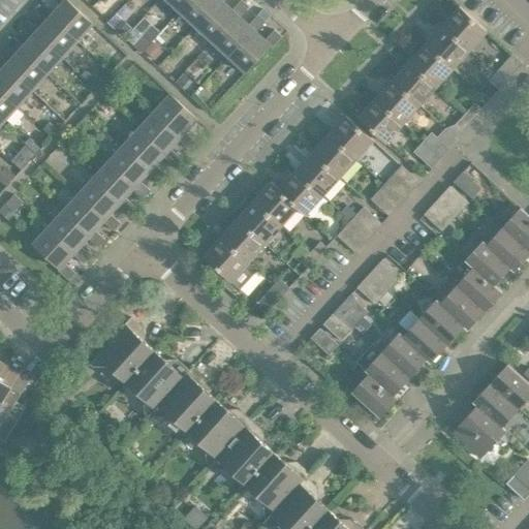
[(78,41),(93,24),(66,0),(56,0),(60,3),(53,12),(50,16),(78,41)]
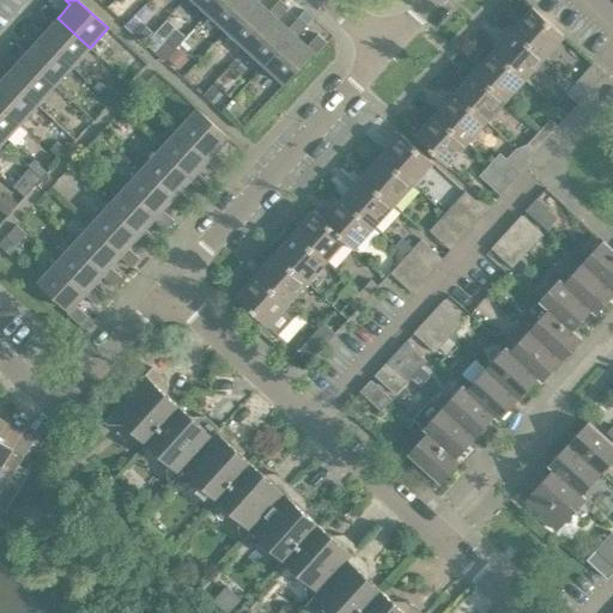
[(193,0),(206,12),(217,0),(193,0)]
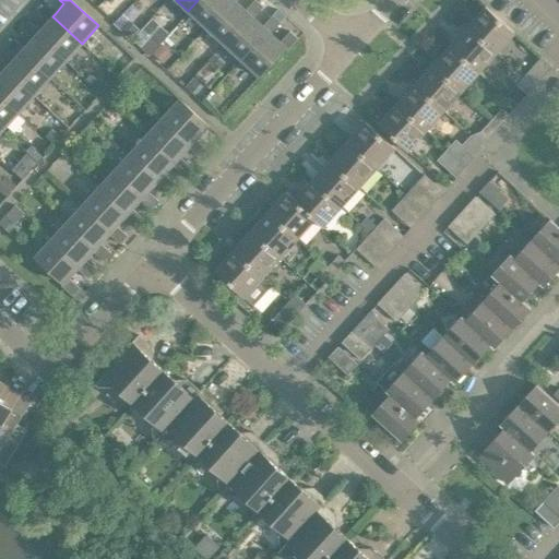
[(198,0),(188,11),(205,27),(229,0),(234,0),(236,1),(236,0),(198,0)]
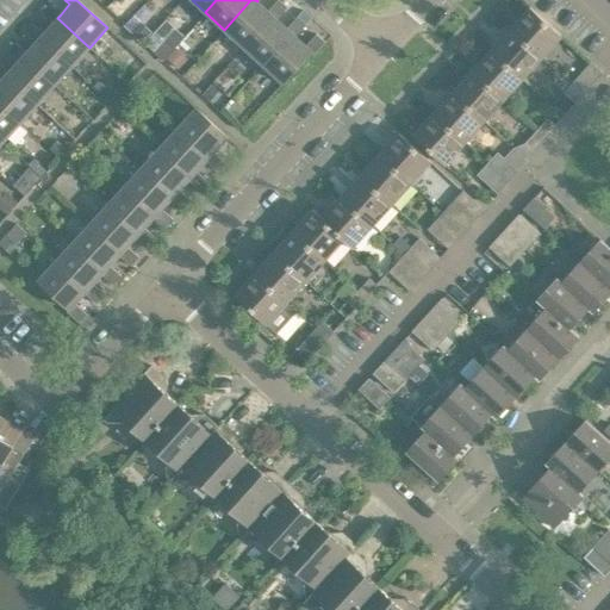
[(255,0),(250,0),(224,30),(243,47),(273,16),(277,19),(287,7),(279,0),(277,0),(268,11),(257,1),(255,0)]
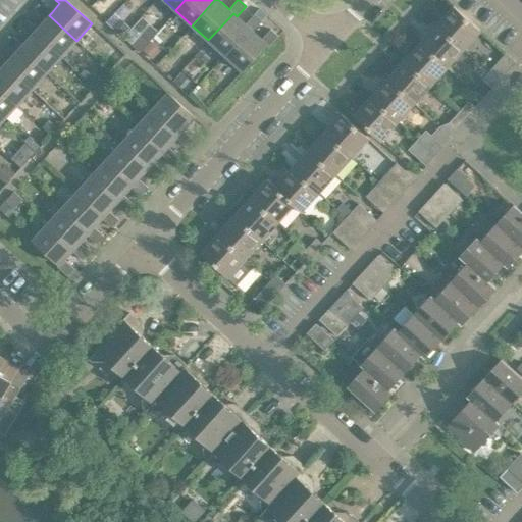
[(61,56),(76,41),(49,15),(52,12),(42,3),(35,10),(45,19),(37,29),(34,32),(61,56)]
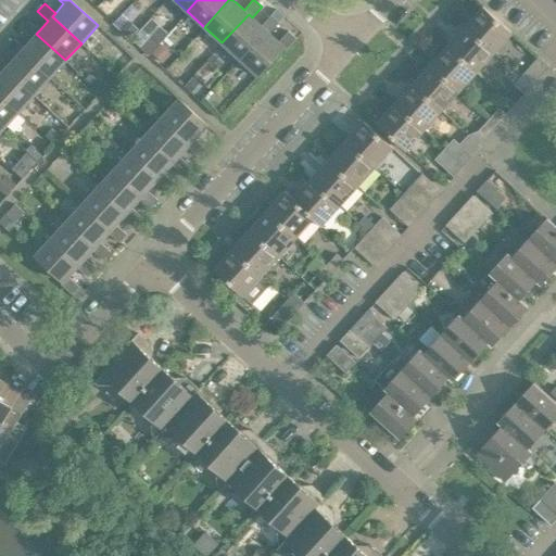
[(482,5),(464,26),(493,52),(512,33),(482,5)]
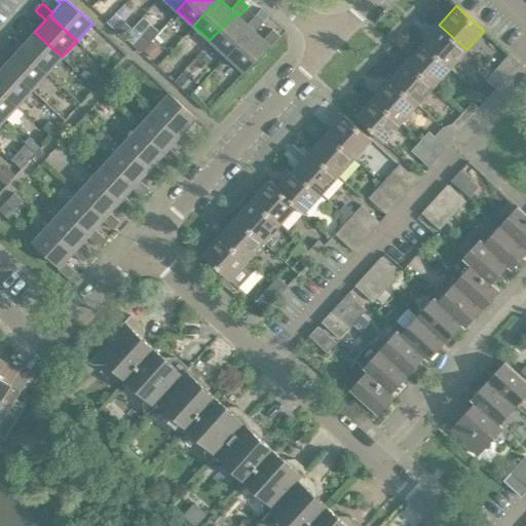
[(261,8),(256,14),(264,21),(268,15),(261,8)]
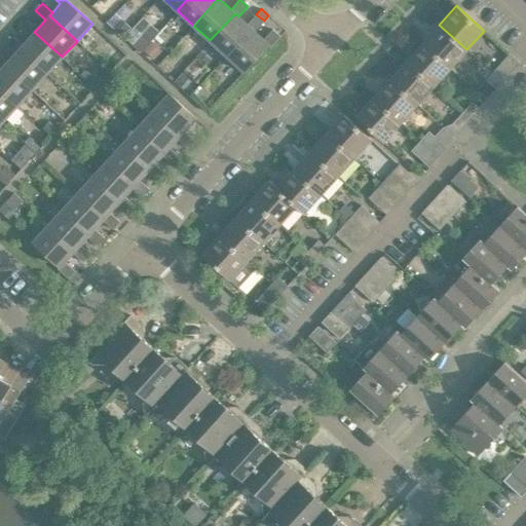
[(210,40),(226,55),(251,28),(255,31),(264,21),(256,14),(247,24),(238,16),(235,13),(210,40)]
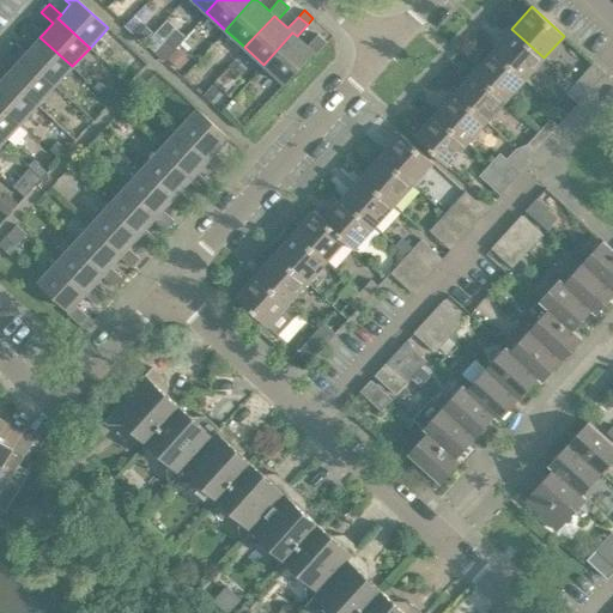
[(55,85),(72,66),(40,37),(43,34),(31,23),(24,31),(35,42),(26,53),(23,56),(55,85)]
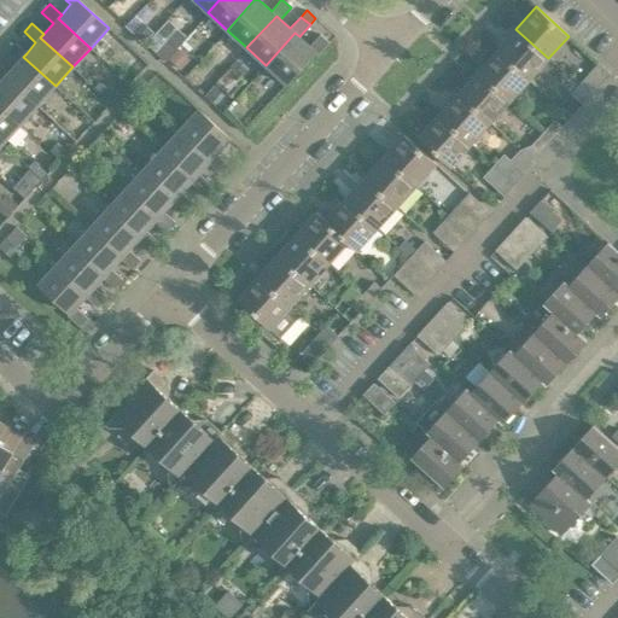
[(133,31),(143,41),(144,41),(151,33),(144,25),(138,25),(133,31)]
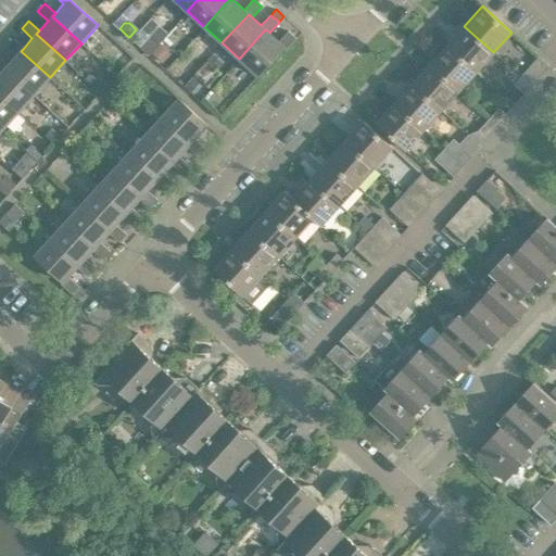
[(493,52),(464,26),(446,46),(476,72),(493,52)]
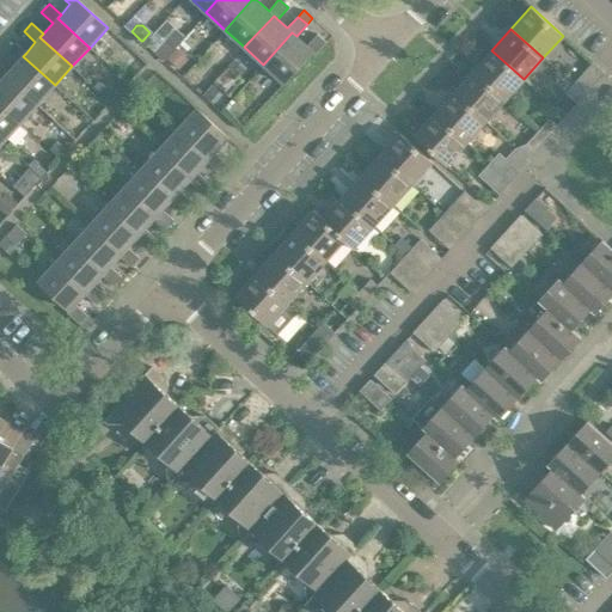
[(292,32),(263,65),(283,83),(312,51),(314,54),(325,42),(317,34),(306,46),(297,36),(292,32)]
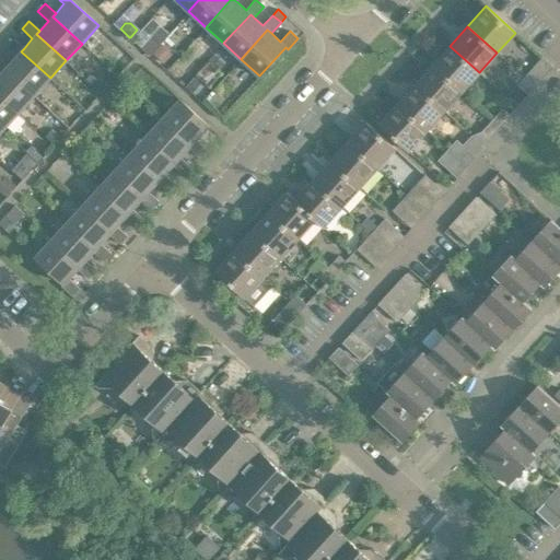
[(150,34),(140,46),(149,55),(160,43),(150,34)]
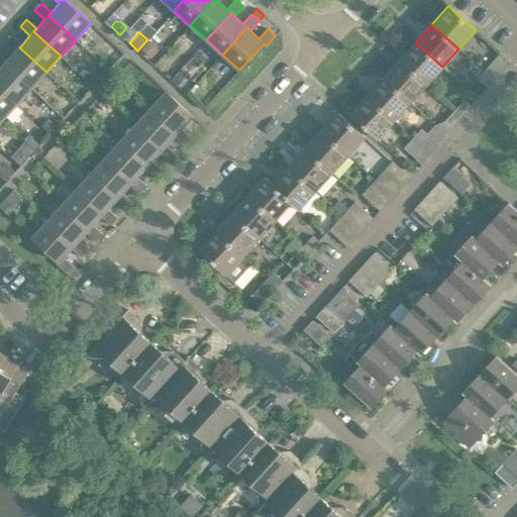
[(19,47),(22,44),(12,35),(5,42),(15,52),(7,61),(4,64),(31,88),(46,72),(19,47)]
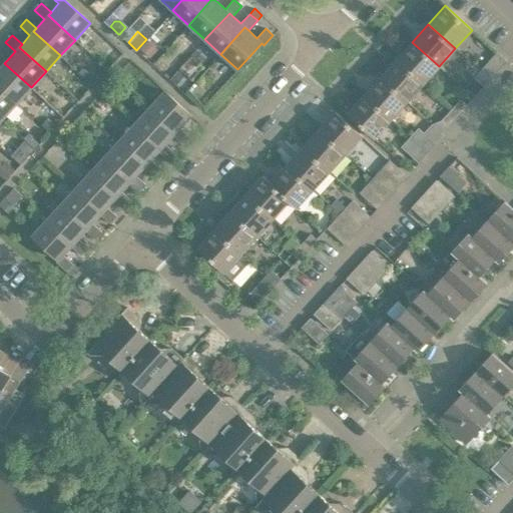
[(146,39),(139,48),(149,57),(157,49),(146,39)]
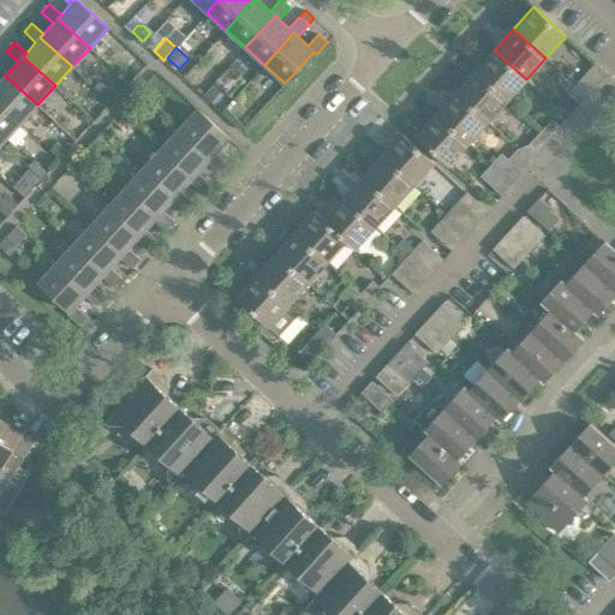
[(526,79),(494,51),(475,71),(507,101),(526,79)]
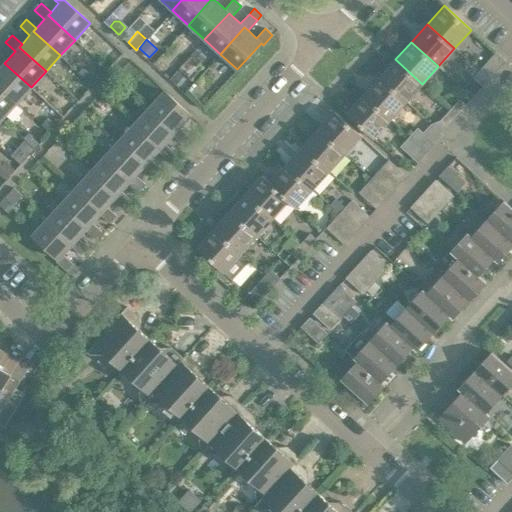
[(505,61),(495,52),(483,65),(493,74),(505,61)]
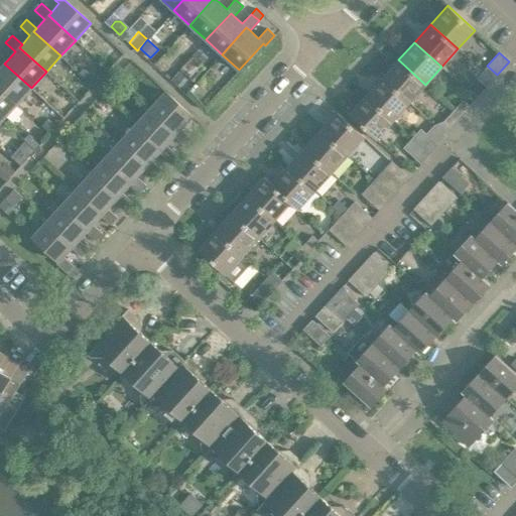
[(0,88),(17,104),(31,88),(4,63),(7,60),(0,53),(0,67),(0,68),(0,88)]
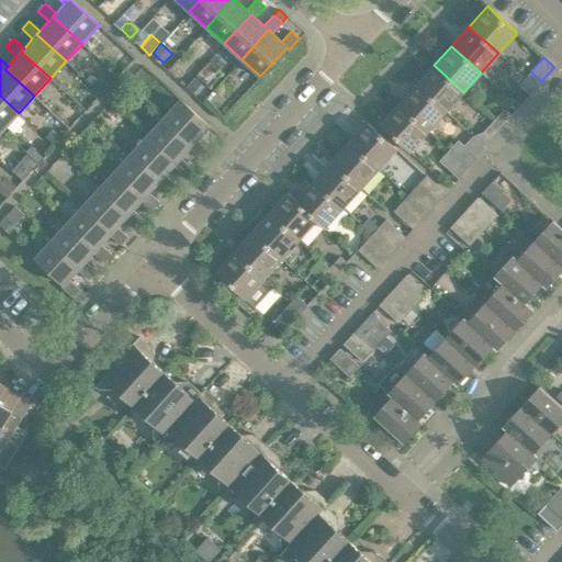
[(434,65),(416,85),(446,112),(463,92),(434,65)]
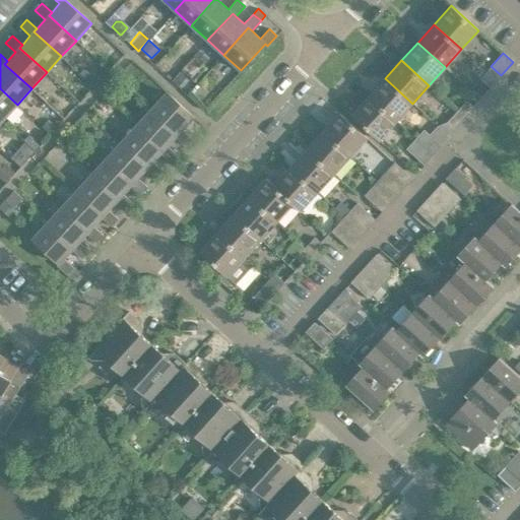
[(501,75),(491,66),(479,78),(490,87),(501,75)]
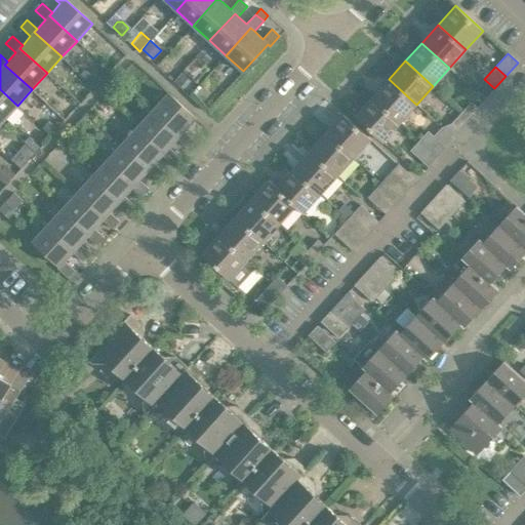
[(183,72),(174,81),(187,92),(194,83),(183,72)]
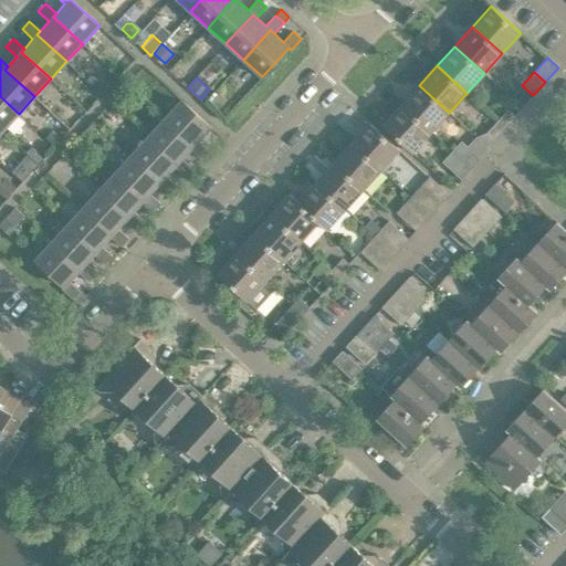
[(97,79),(92,85),(102,94),(111,84),(104,79),(97,79)]
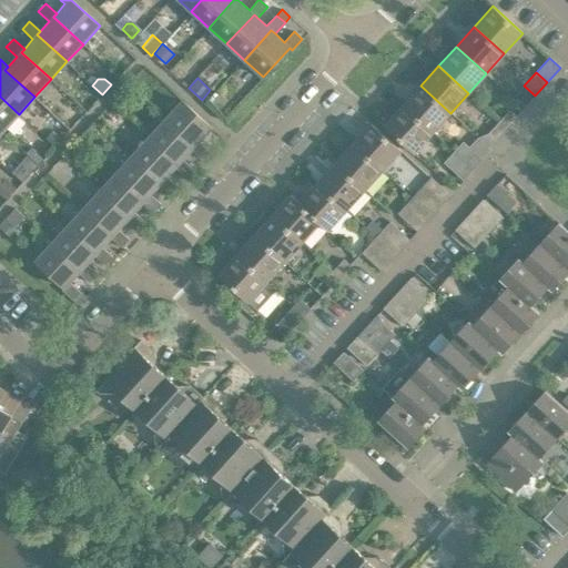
[(450,113),(421,85),(403,105),(432,132),(450,113)]
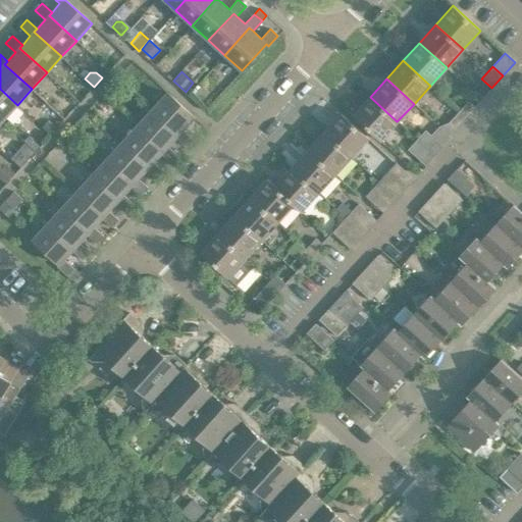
[(0,119),(2,121),(17,105),(0,89),(0,119)]
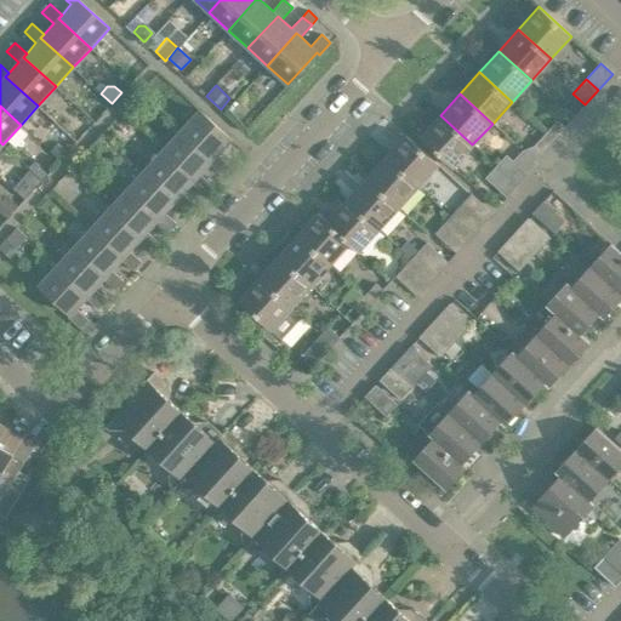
[(199,110),(181,130),(212,160),(210,164),(221,175),(229,165),(217,154),(232,140),(199,110)]
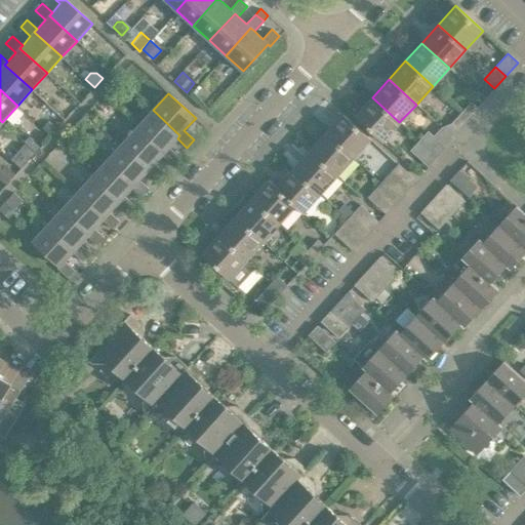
[(372,97),(355,116),(382,142),(399,122),(372,97)]
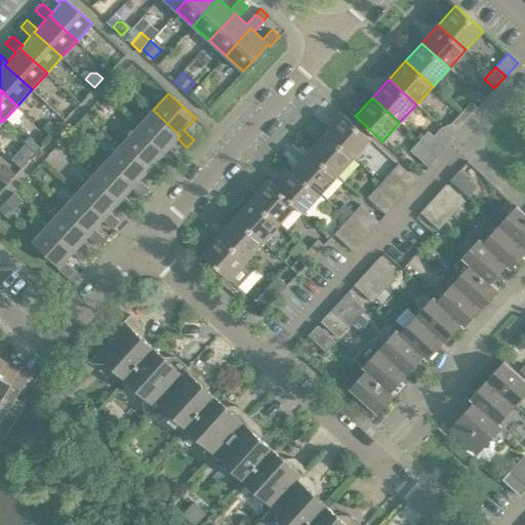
[(477,108),(471,102),(461,112),(468,118),(477,108)]
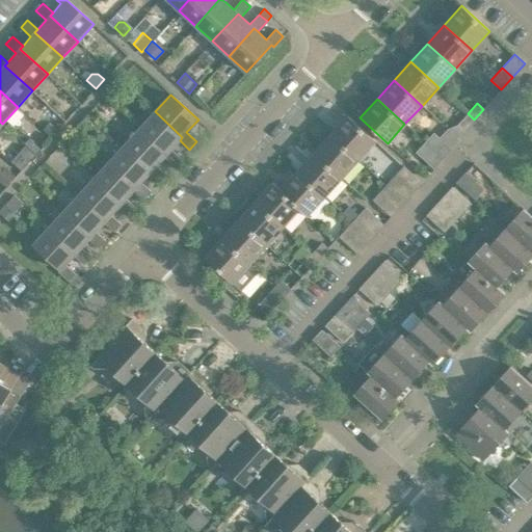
[(155,111),(139,128),(167,154),(164,157),(175,166),(181,158),(171,149),(180,140),(182,137),(155,111)]
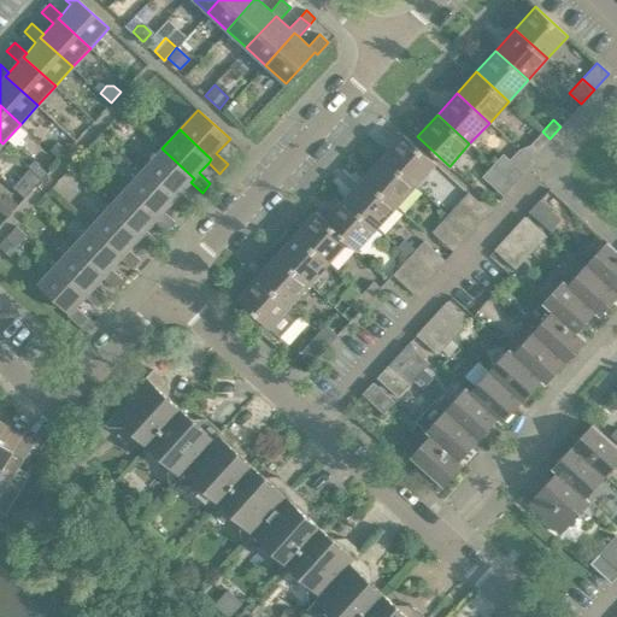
[(550,139),(542,131),(530,145),(538,151),(550,139)]
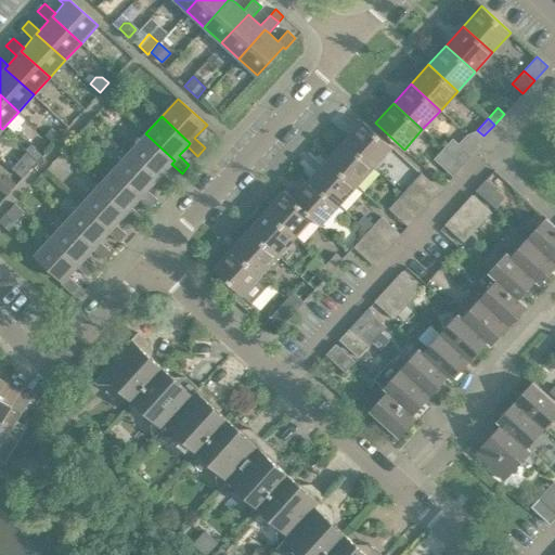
[(391,146),(362,120),(344,140),(373,167),(391,146)]
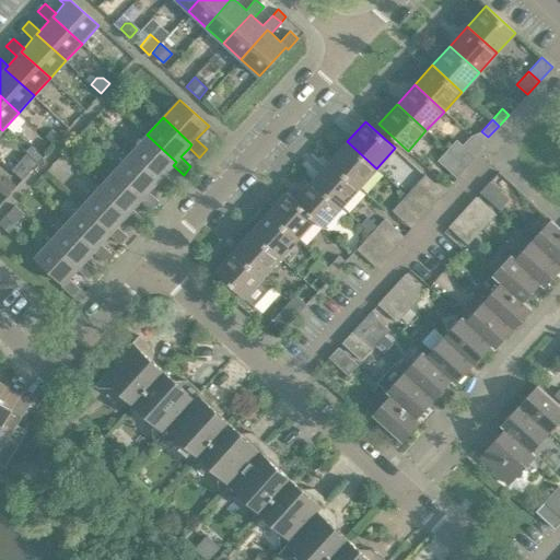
[(54,132),(46,139),(53,146),(60,138),(54,132)]
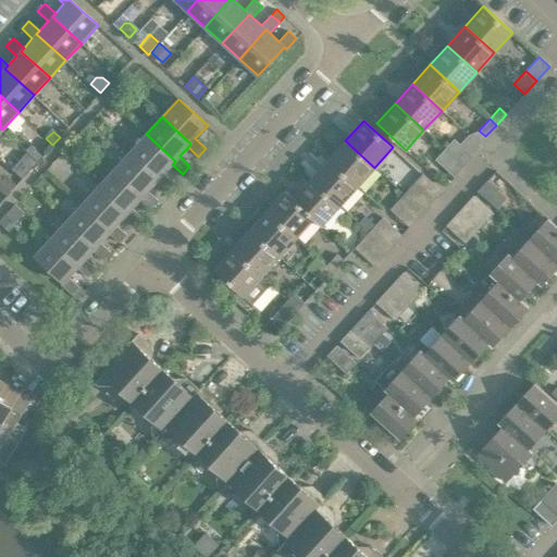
[(175,161),(146,134),(130,151),(159,177),(156,181),(166,190),(174,183),(163,173),(172,164),(175,161)]
